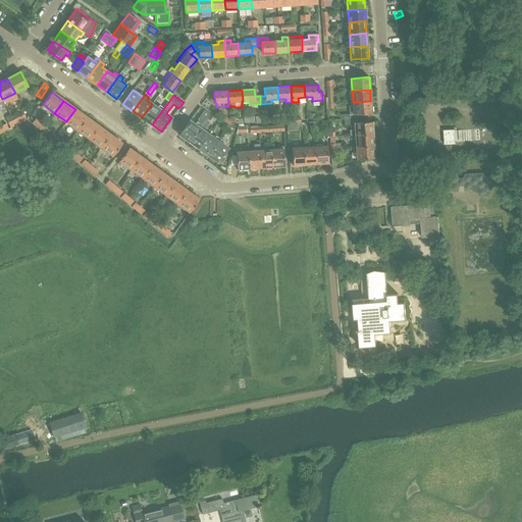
[(152,104),(142,117),(152,124),(169,101),(163,108),(160,105),(158,107),(152,104)]
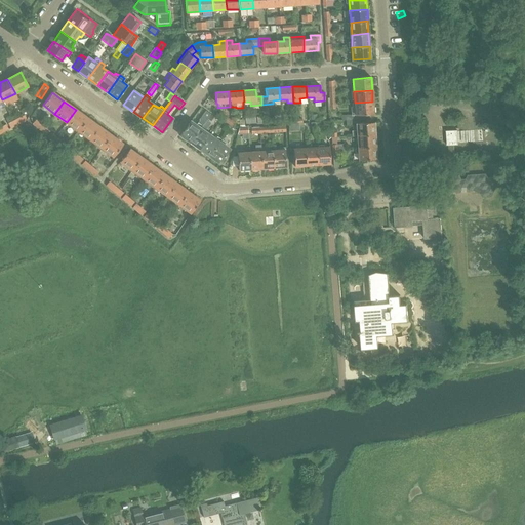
[(341,120),(346,120),(358,119),(357,115),(373,114),(372,102),(355,103),(355,107),(351,107),(352,115),(341,115),(341,120)]
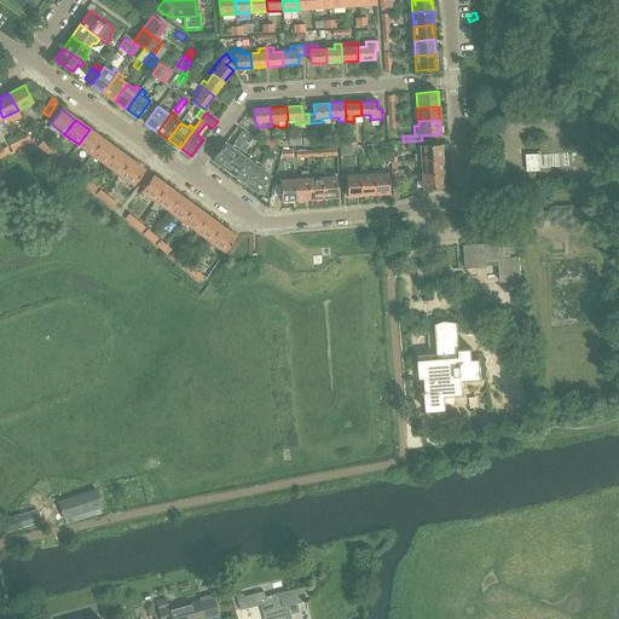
[(90,129),(79,144),(92,155),(103,139),(90,129)]
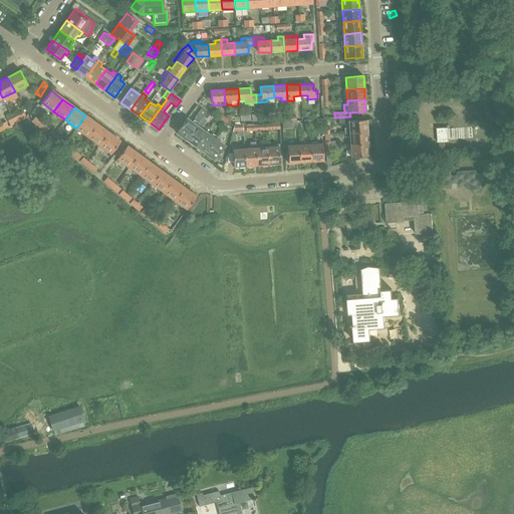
[(177,133),(186,140),(196,125),(197,125),(206,111),(201,107),(195,116),(196,116),(192,122),(187,118),(177,133)]
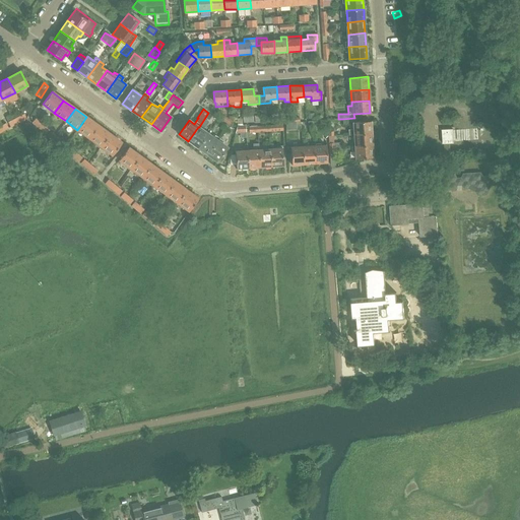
[(229,125),(229,118),(222,114),(219,118),(229,125)]
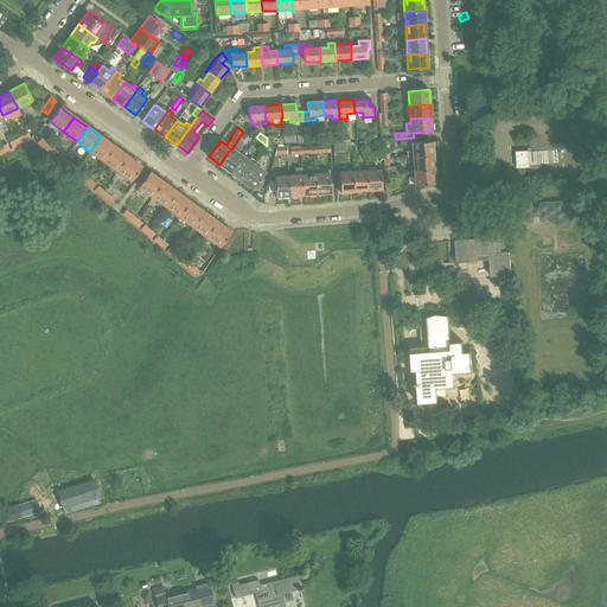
[(26,134),(16,140),(18,145),(30,139),(26,134)]
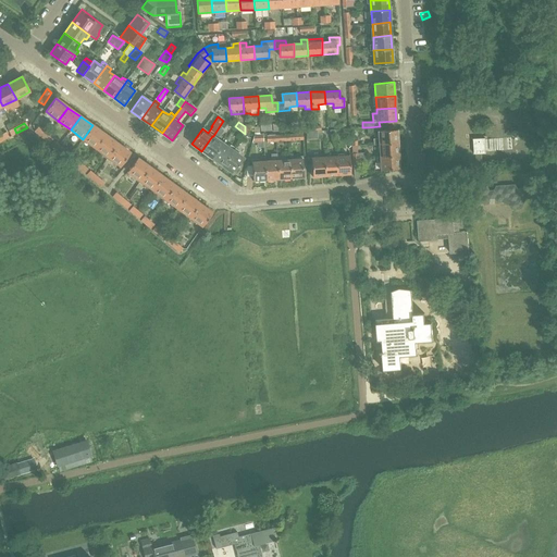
[(93,125),(83,139),(96,148),(106,135),(93,125)]
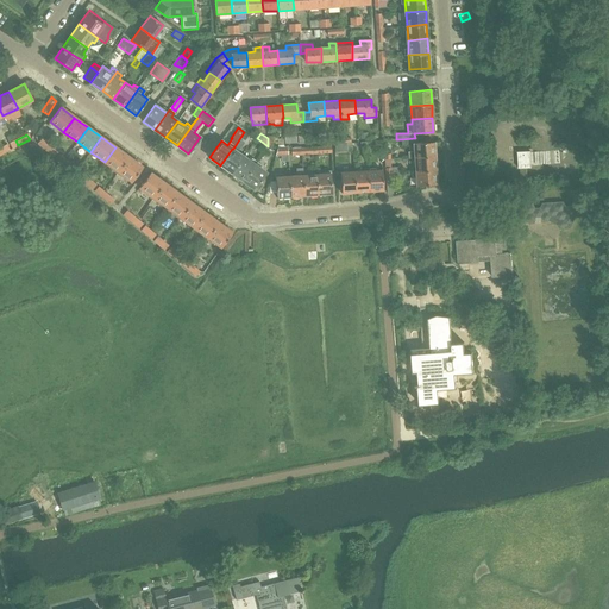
[(38,143),(49,152),(52,148),(42,138),(38,143)]
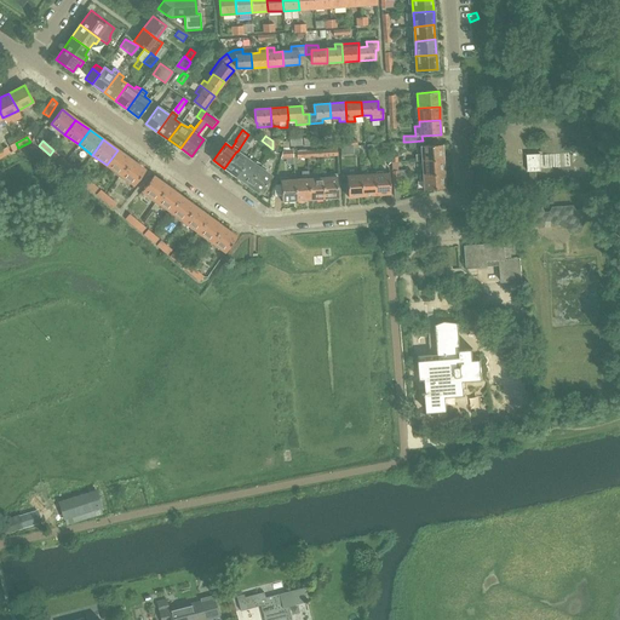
[(423,141),(408,142),(409,148),(420,148),(422,154),(415,154),(415,161),(422,160),(442,159),(441,144),(423,145),(423,141)]
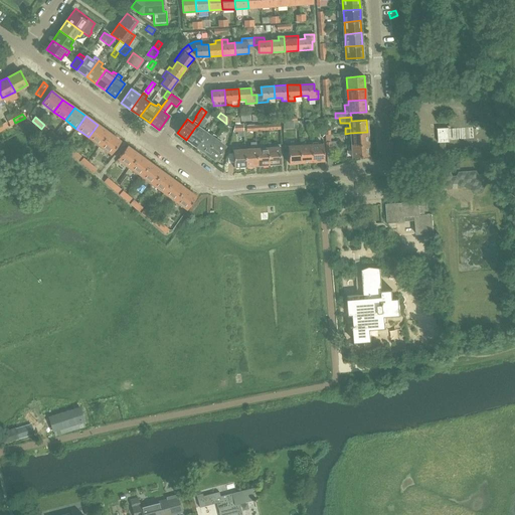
[(482,134),(487,132),(483,123),(478,125),(482,134)]
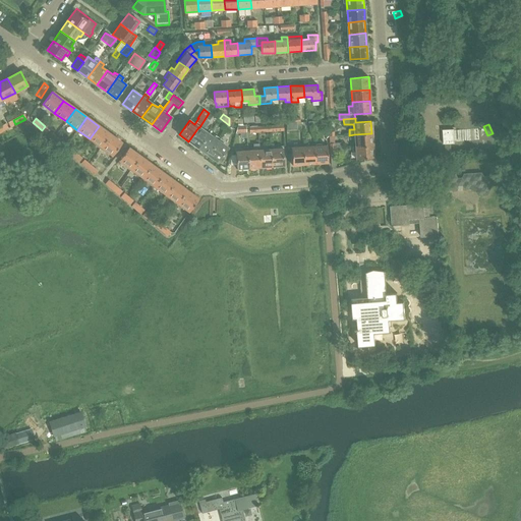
[(99,126),(90,138),(101,148),(110,134),(99,126)]
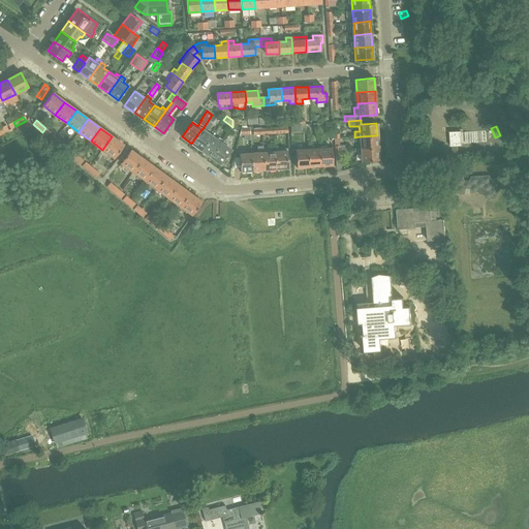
[(201,129),(191,144),(201,151),(212,136),(203,129),(201,129)]
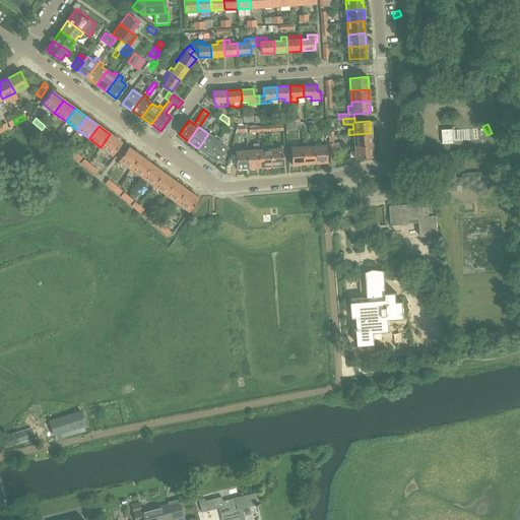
[(445,152),(451,152),(450,143),(454,142),(453,129),(442,129),(443,143),(444,143),(445,152)]
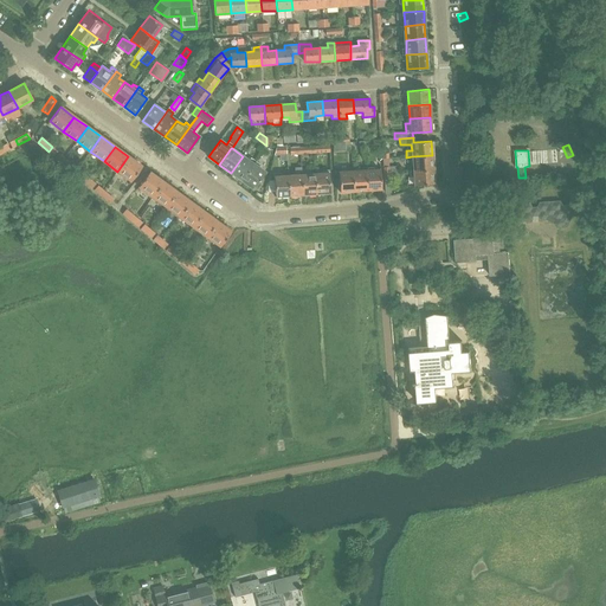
[(410,166),(410,171),(433,169),(432,155),(412,156),(413,166),(410,166)]
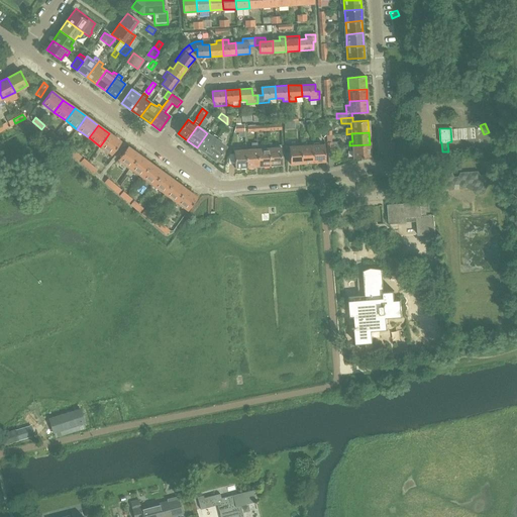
[(109,133),(100,146),(112,154),(121,142),(109,133)]
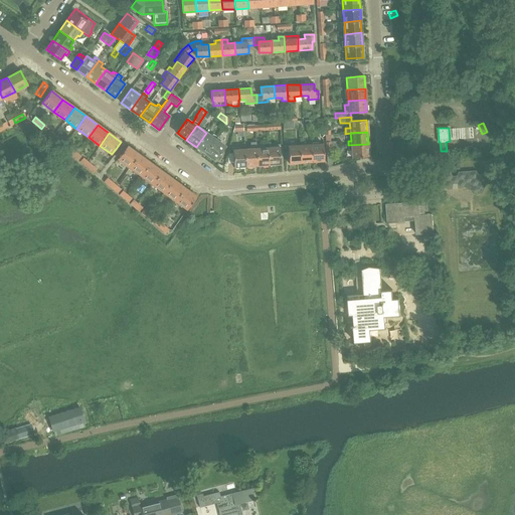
[(206,133),(196,147),(205,153),(217,137),(213,134),(211,136),(206,133)]
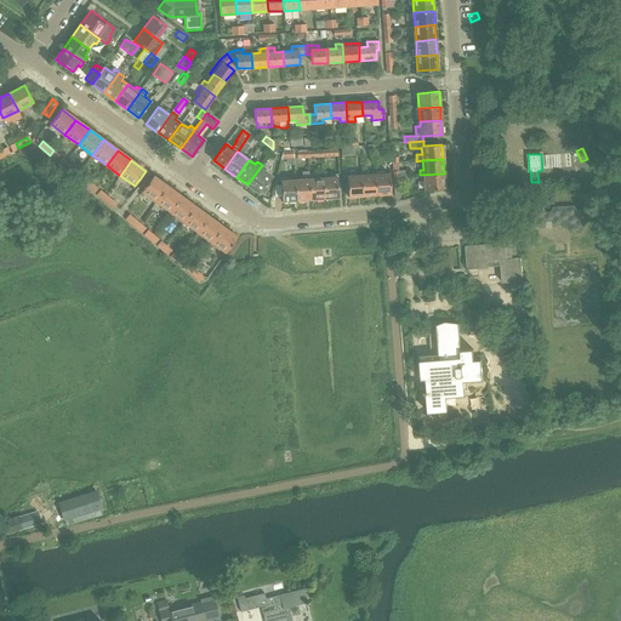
[(569,176),(569,161),(552,163),(552,176),(569,176)]
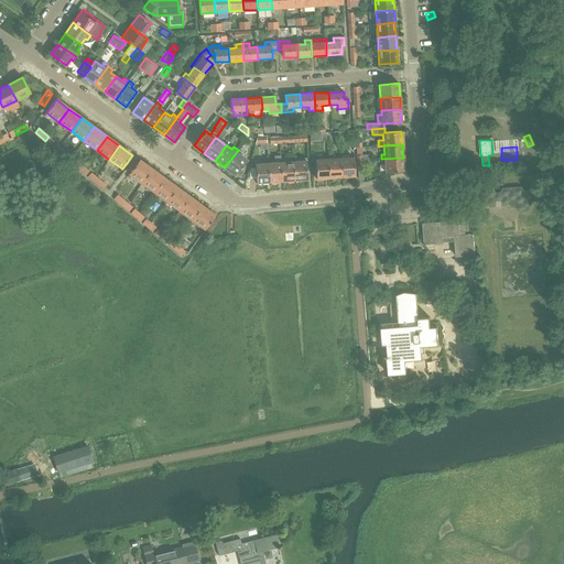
[(238,150),(225,167),(236,175),(247,160),(240,155),(242,153),(238,150)]
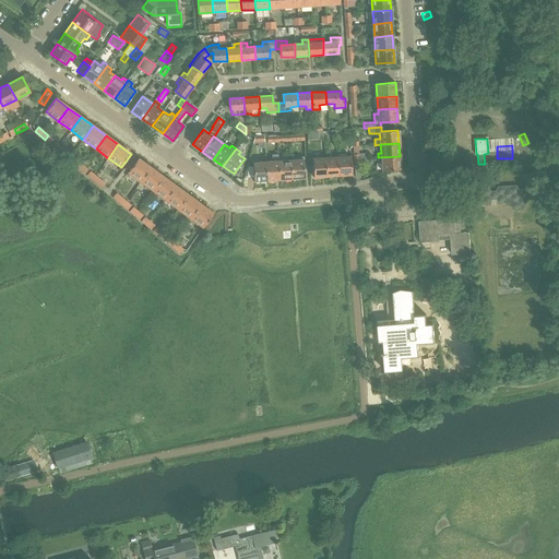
[(272,159),(266,159),(268,180),(280,180),(278,155),(277,155),(277,154),(272,154),(272,159)]
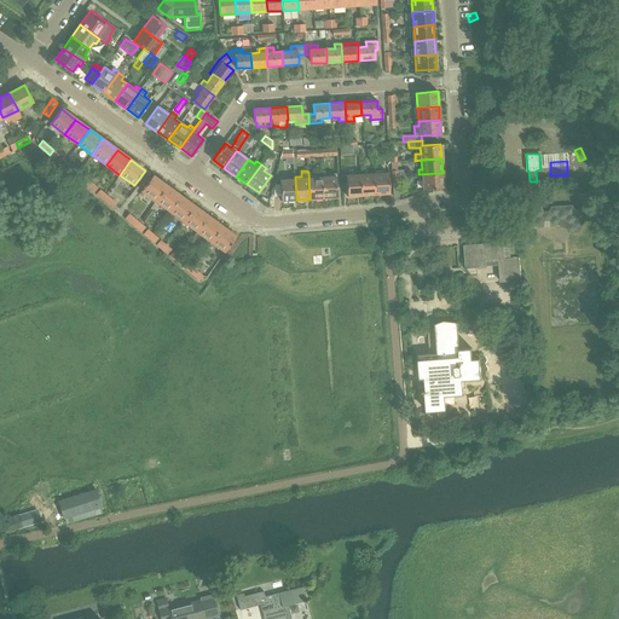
[(314,172),(308,172),(310,200),(324,198),(322,175),(314,175),(314,172)]
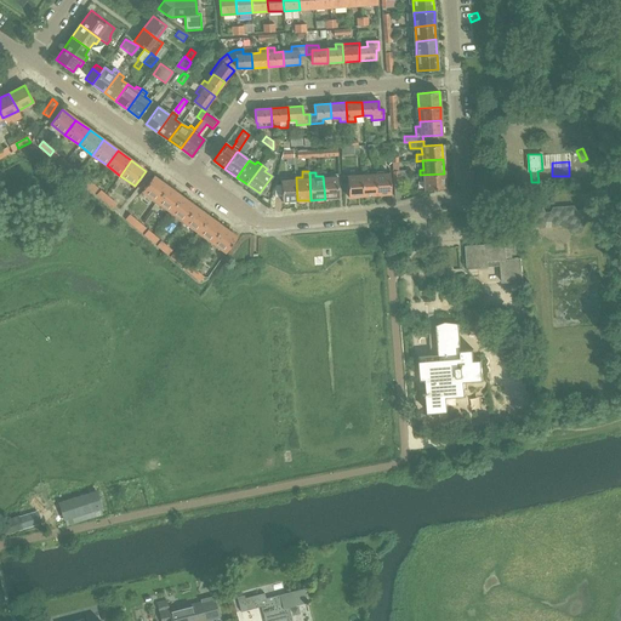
[(391,174),(376,175),(377,195),(392,194),(391,174)]
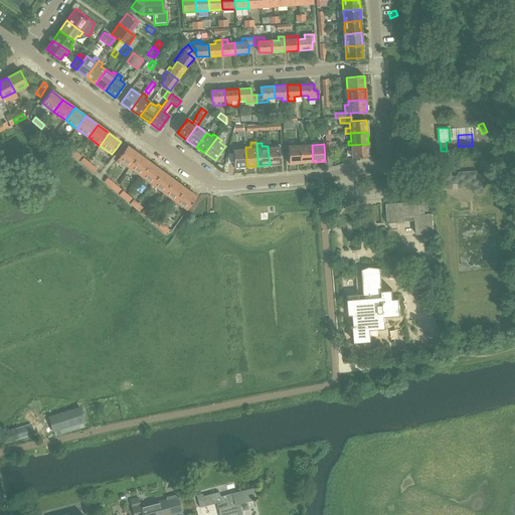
[(368,144),(348,145),(348,150),(351,149),(352,158),(369,156),(368,144)]
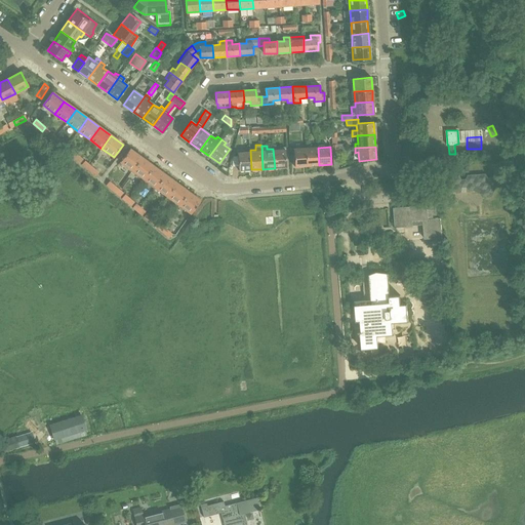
[(285,148),(273,149),(275,168),(287,167),(285,148)]
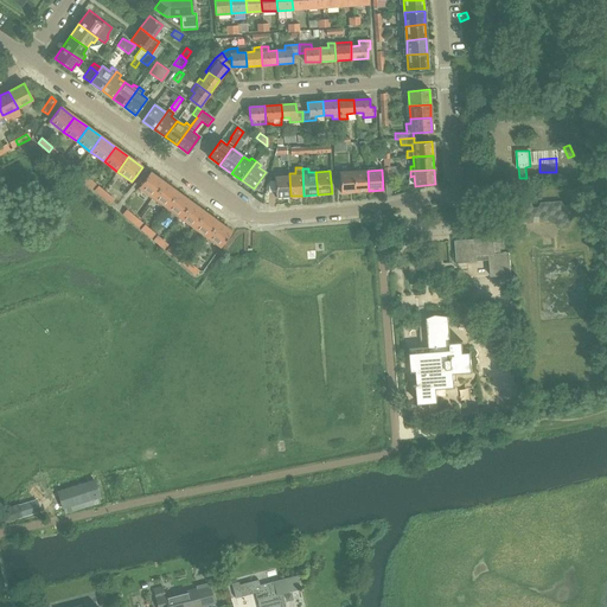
[(356,191),(353,171),(340,172),(342,192),(356,191)]
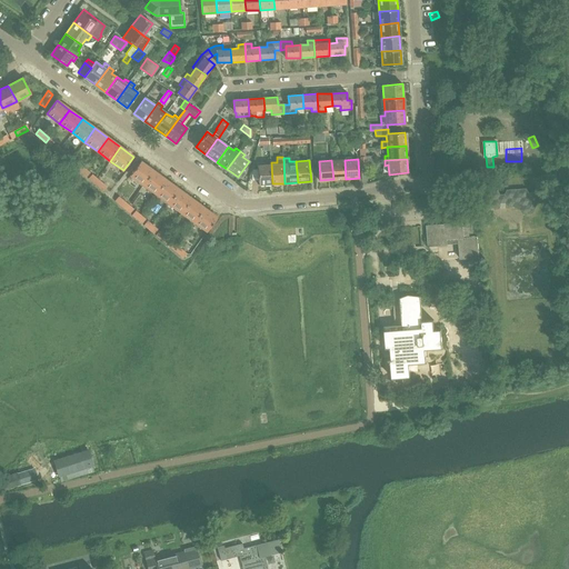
[(345,160),(331,160),(333,179),(346,179),(345,160)]
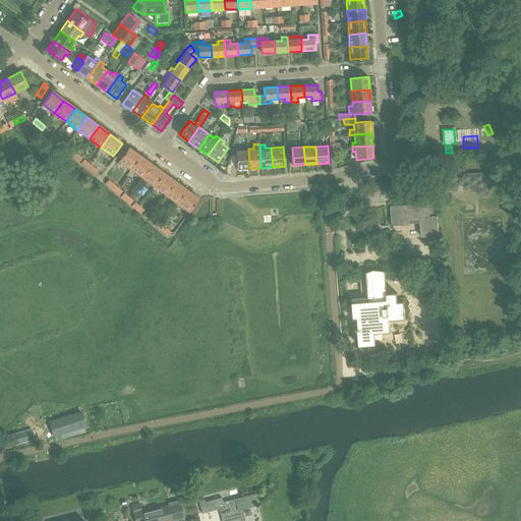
[(119,161),(131,169),(140,157),(128,148),(119,161)]
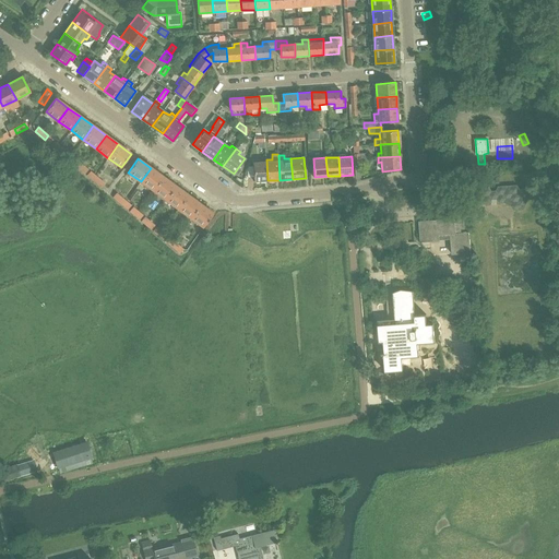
[(368,158),(354,159),(355,177),(361,177),(360,171),(360,164),(368,164),(368,158)]
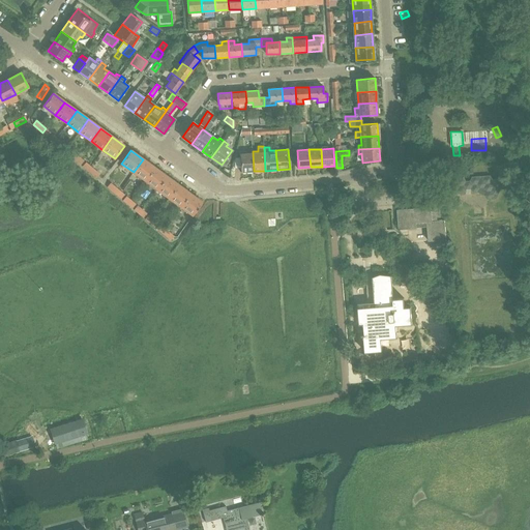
[(239,152),(241,170),(241,172),(254,171),(253,151),(239,152)]
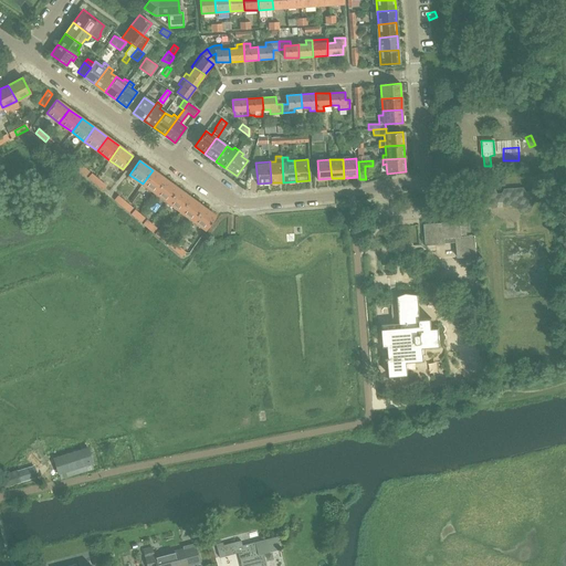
[(153,170),(143,184),(155,192),(165,179),(153,170)]
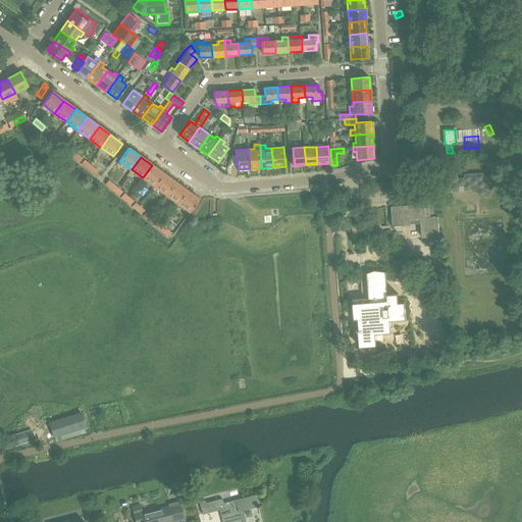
[(89,164),(87,168),(95,175),(98,171),(89,164)]
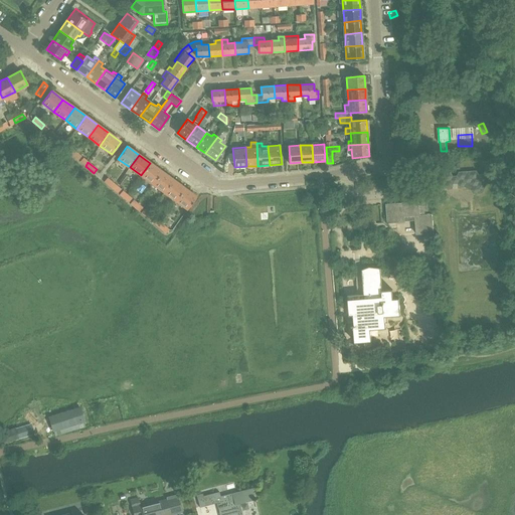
[(150,163),(141,175),(153,184),(162,172),(150,163)]
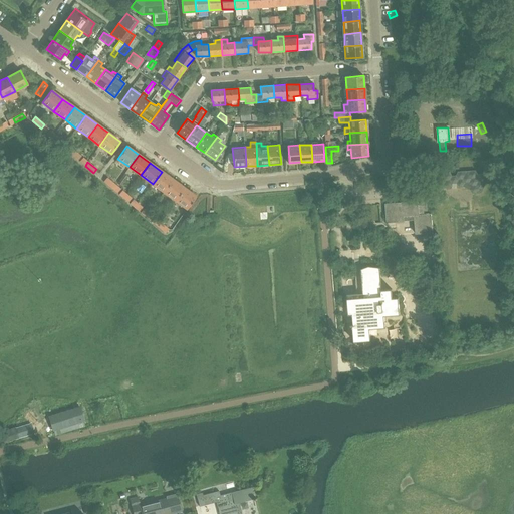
[(483,189),(485,184),(482,181),(485,177),(482,174),(478,174),(476,170),(459,171),(457,175),(453,176),(450,172),(445,172),(444,176),(446,180),(444,184),(447,188),(452,187),(454,184),(457,183),(460,187),(465,187),(470,190),(473,193),(477,193),(479,189),(483,189)]
